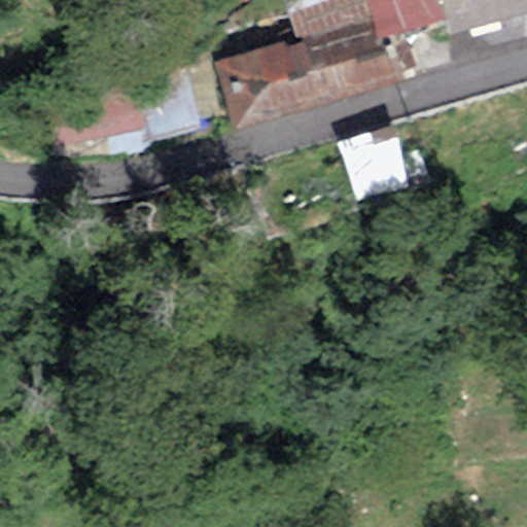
[(369,0),(281,0),(293,38),(212,62),(232,130),(393,81),(381,41),(369,0)]
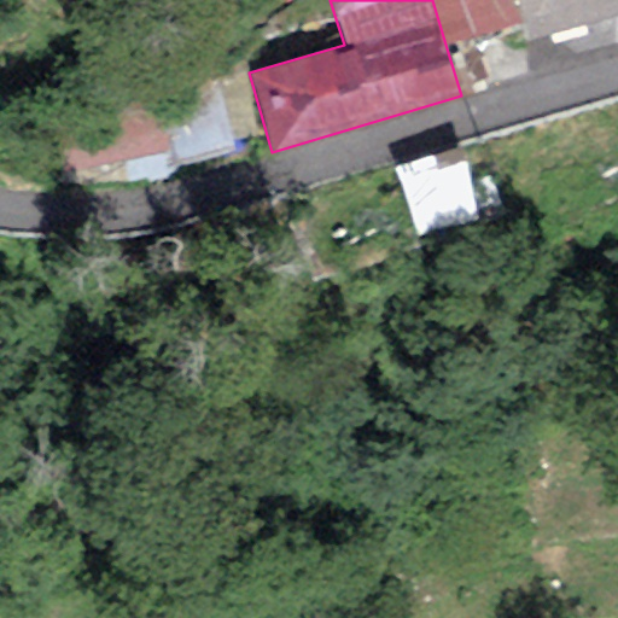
[(503,0),(432,0),(447,48),(513,25),(503,0)]
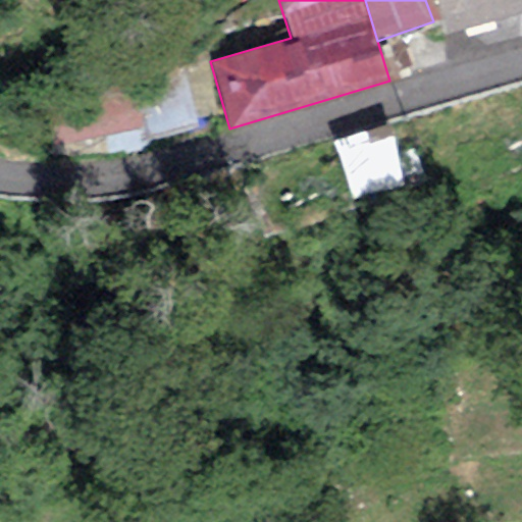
[(521,0),(434,0),(446,36),(521,13),(521,0)]
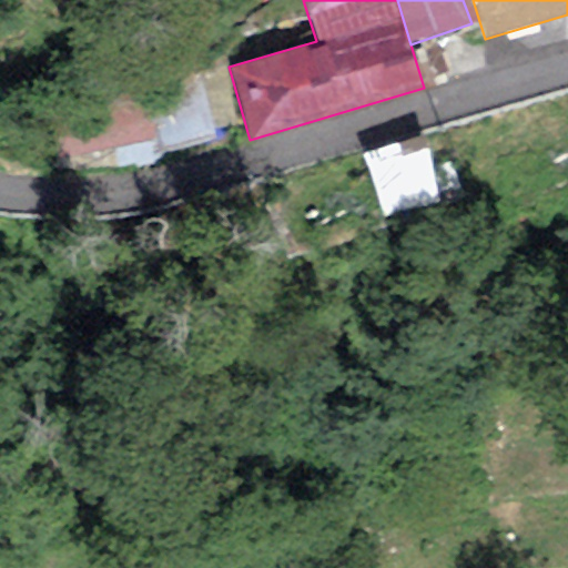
[(195,72),(140,85),(153,138),(158,154),(213,140),(195,72)]
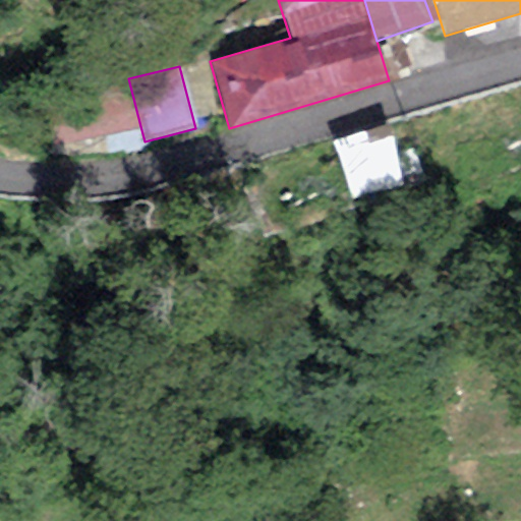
[(128,78),(42,99),(53,148),(140,126),(128,78)]
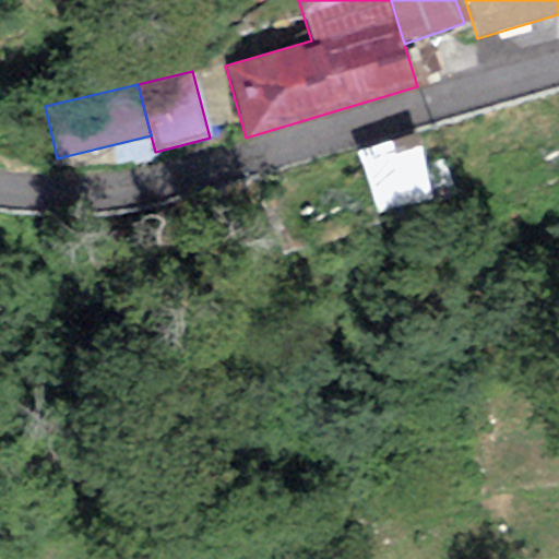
[(377,141),(387,189),(439,178),(430,131),(377,141)]
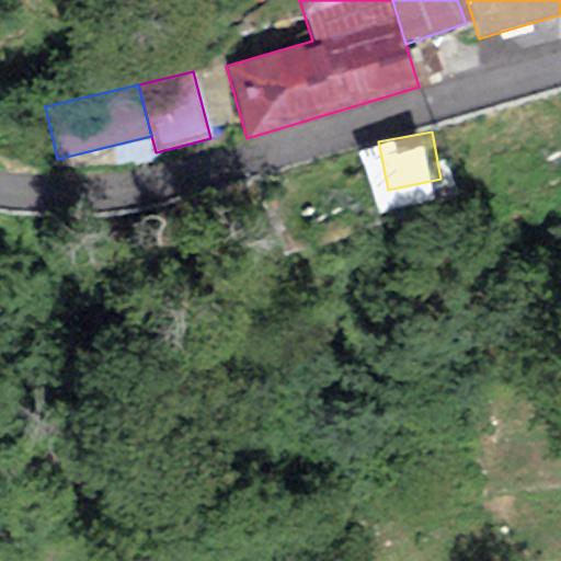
All buildings are outlined.
